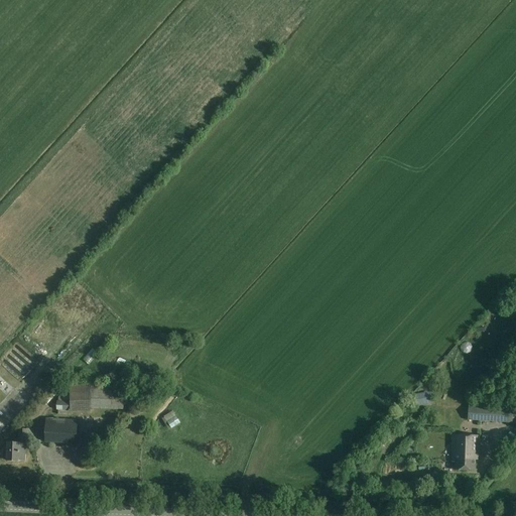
[(83,365),(89,370),(96,361),(91,356),(83,365)]
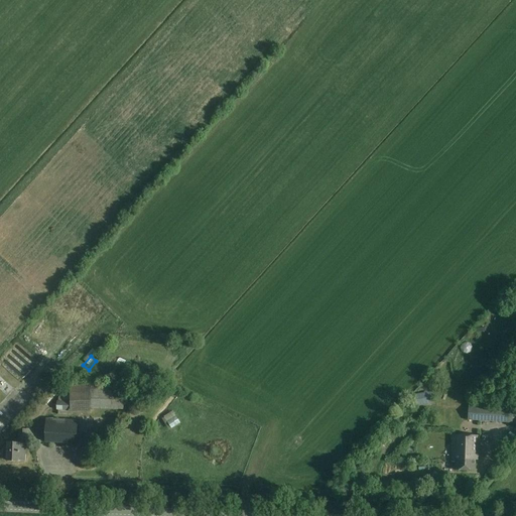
[(71,397),(71,408),(117,409),(118,397),(71,397)]
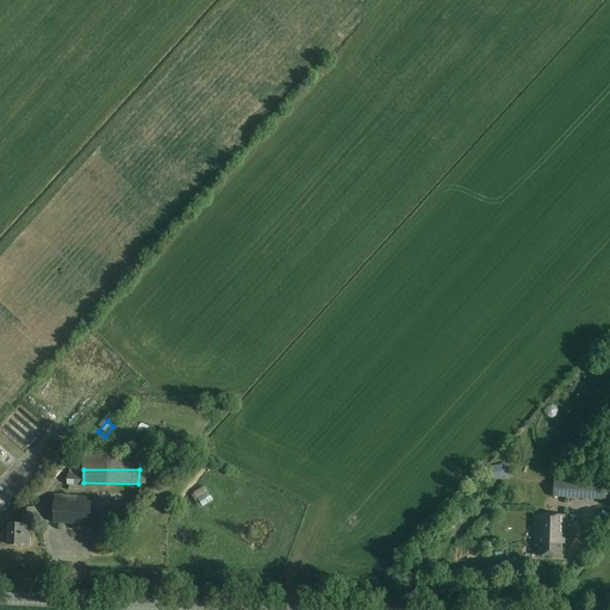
[(68,474),(68,484),(82,485),(82,474),(68,474)]
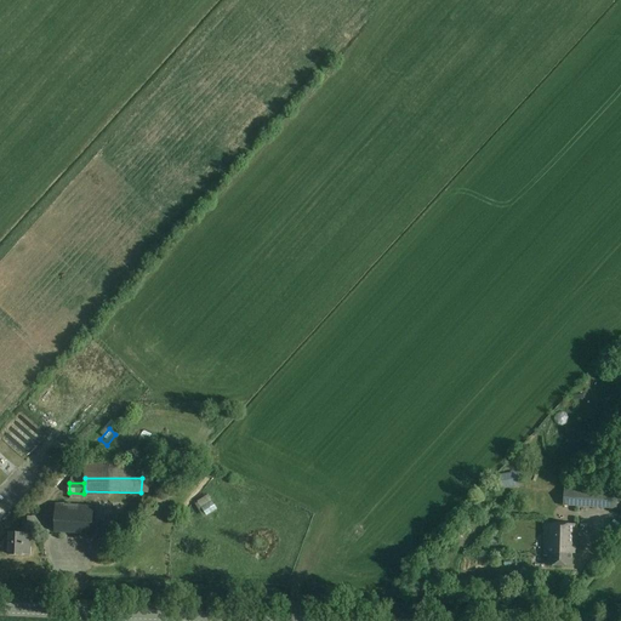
[(590,488),(579,486),(579,484),(565,484),(564,506),(613,508),(614,494),(590,491),(590,488)]
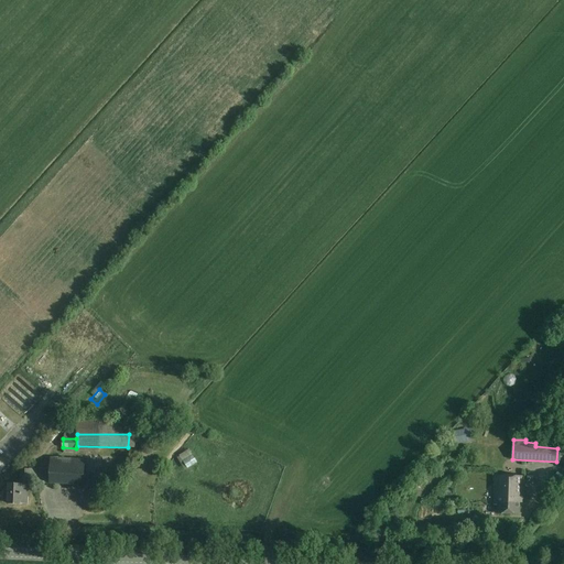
[(136,454),(136,445),(100,446),(100,455),(136,454)]
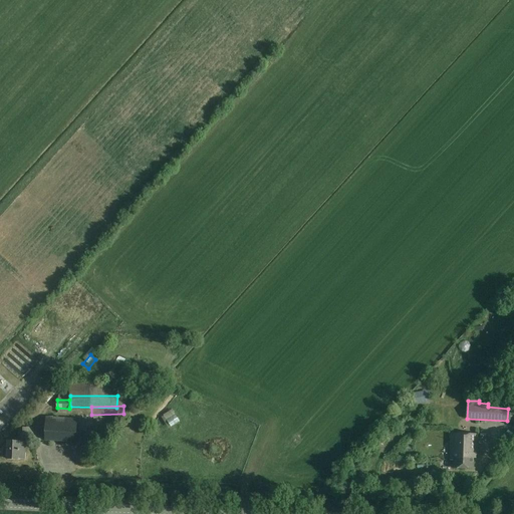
[(70,410),(70,419),(90,418),(90,409),(70,410)]
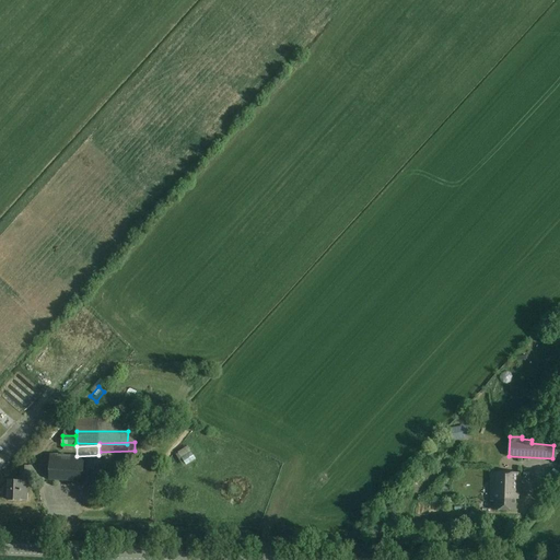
[(184,468),(196,461),(188,447),(176,455),(184,468)]
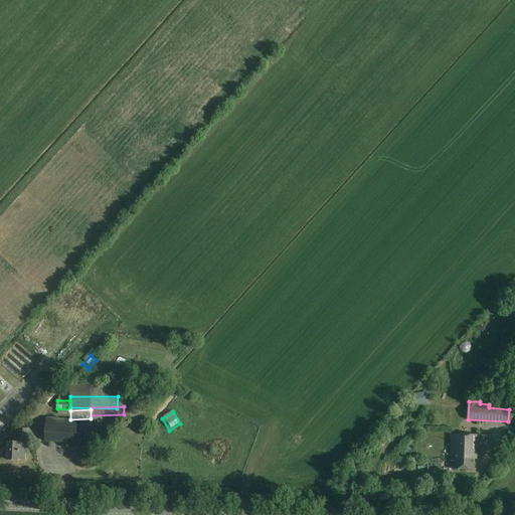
[(76,442),(77,419),(47,418),(46,441),(76,442)]
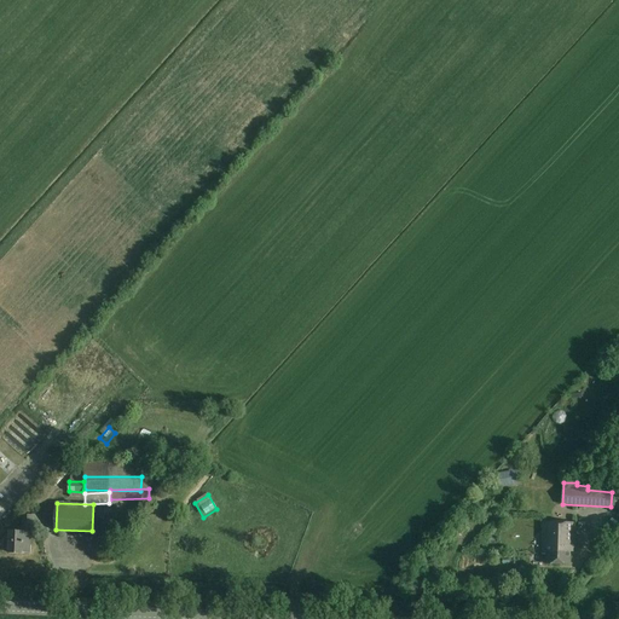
[(30,553),(34,516),(23,515),(22,531),(11,530),(9,553),(22,554),(22,551),(30,553)]
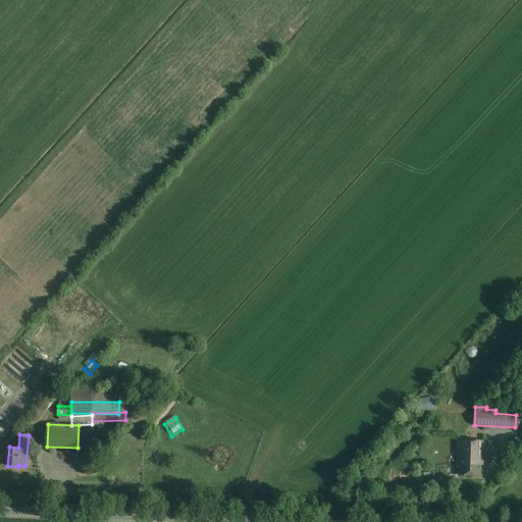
[(484,465),(485,440),(459,439),(458,467),(461,467),(461,475),(480,475),(481,465),(484,465)]
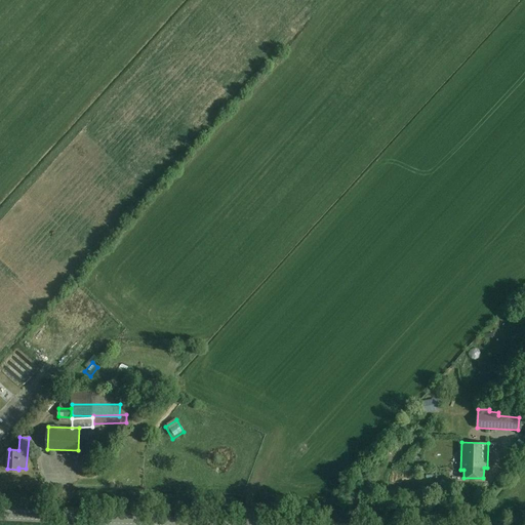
All buildings are outlined.
